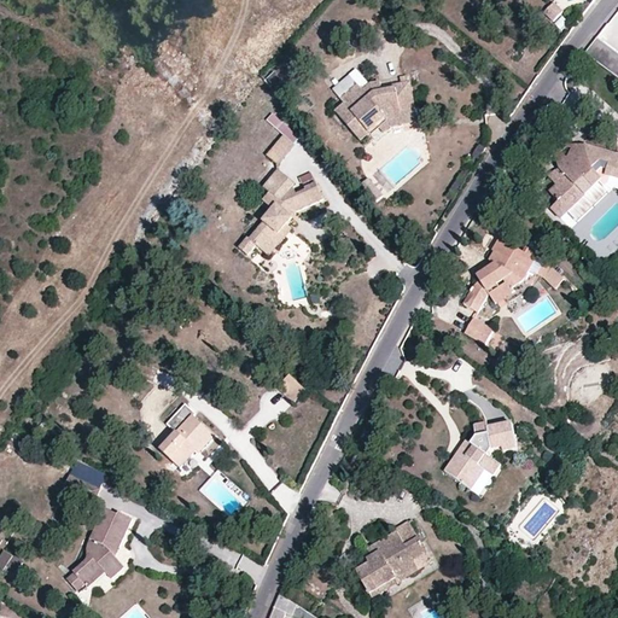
[(563,11),(554,3),(544,13),(554,22),(563,11)]
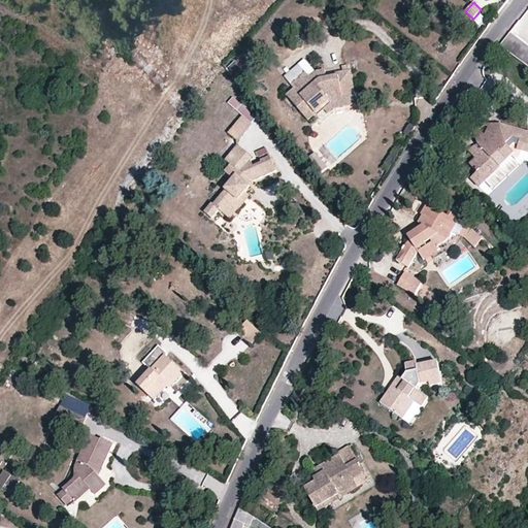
[(527,45),(510,33),(500,46),(527,66),(527,45)]
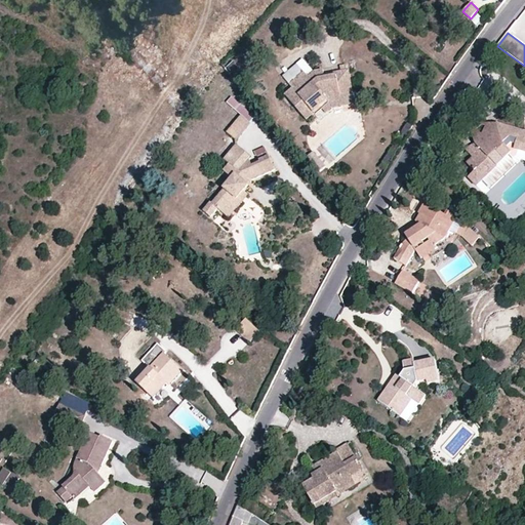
[(355,106),(350,71),(325,75),(323,69),(312,71),(307,76),(304,71),(289,84),(292,87),(284,94),(307,120),(314,113),(316,115),(321,109),(326,114),(332,109),(355,106)]
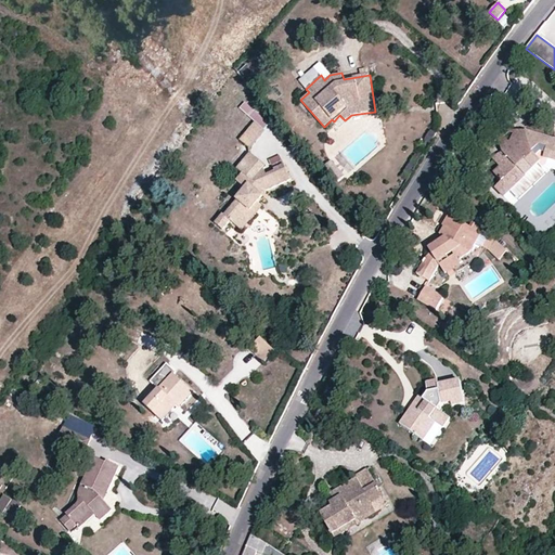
[(338,127),(345,120),(339,115),(334,121),(338,127)]
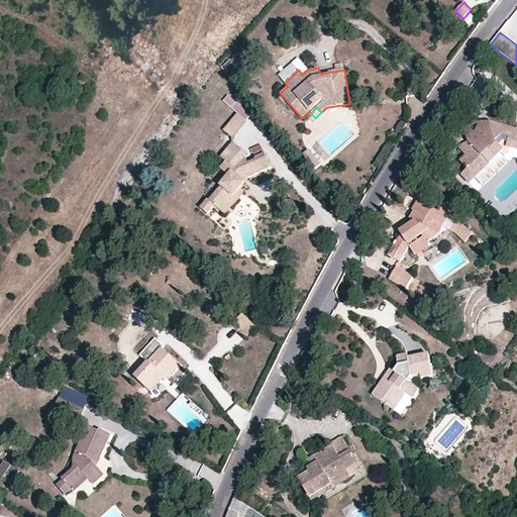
[(246,121),(237,113),(223,129),(233,138),(246,121)]
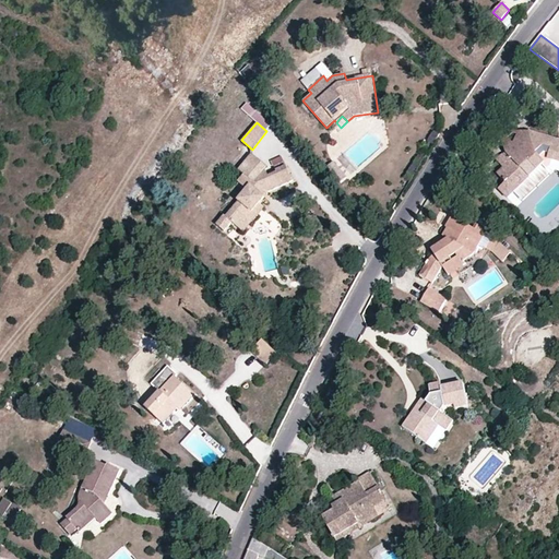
[(558,140),(542,135),(528,133),(521,131),(509,130),(500,139),(503,152),(496,161),(503,167),(498,174),(506,182),(501,188),(499,190),(508,200),(514,192),(543,165),(546,162),(537,153),(544,146),(551,150),(549,162),(551,162),(557,163),(558,163),(558,140)]
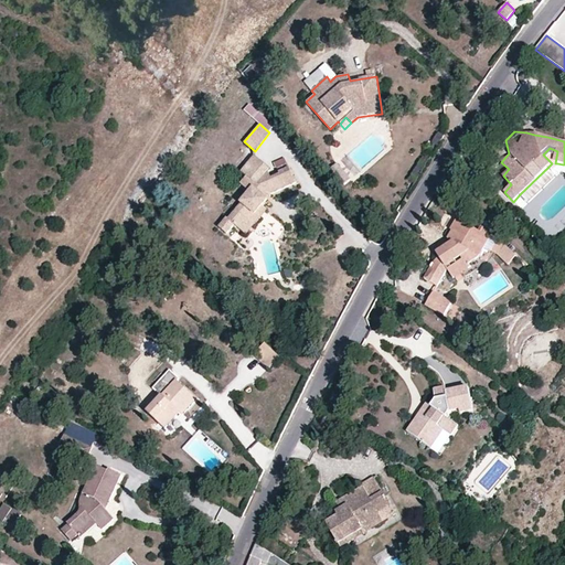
[(270,170),(254,157),(242,171),(246,176),(240,183),(249,192),(227,220),(225,217),(219,227),(227,234),(234,225),(238,228),(252,213),(255,216),(263,206),(273,194),(296,184),(287,163),(275,168),(278,174),(270,178),(268,172),(270,170)]
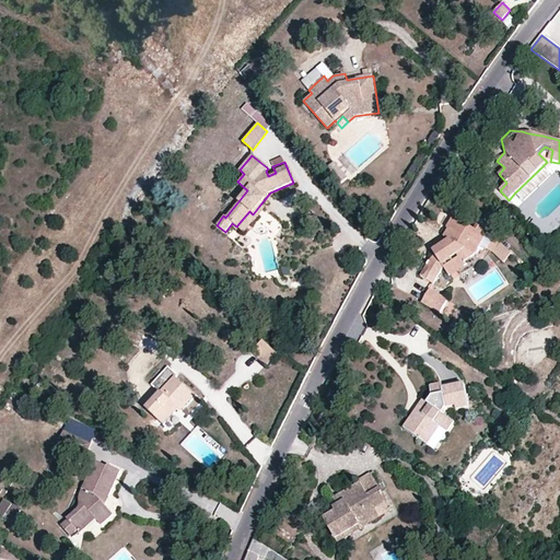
[(498,185),(502,188),(506,183),(499,174),(504,167),(497,161),(494,163),(492,165),(491,167),(491,172),(491,176),(493,179),(498,185)]
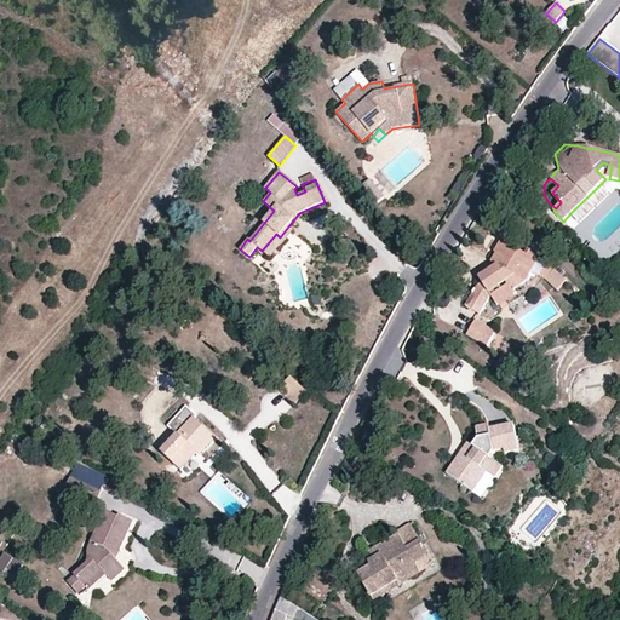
[(385,195),(369,179),(362,185),(377,202),(385,195)]
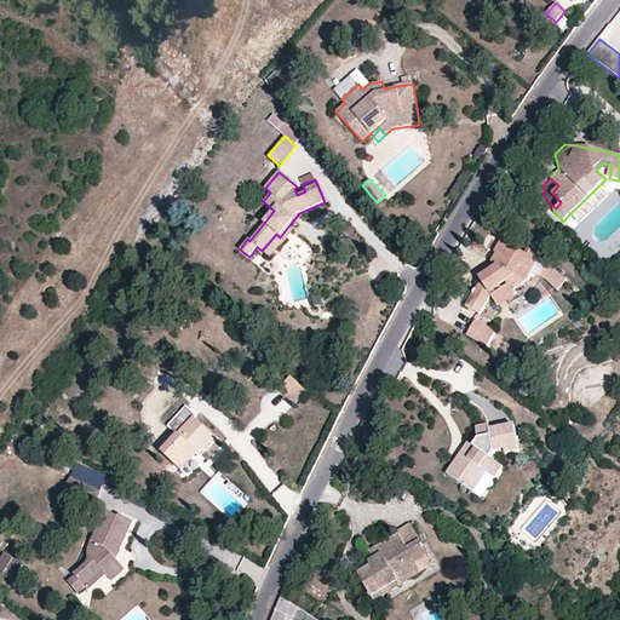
[(609,190),(602,183),(570,213),(579,222),(609,190)]
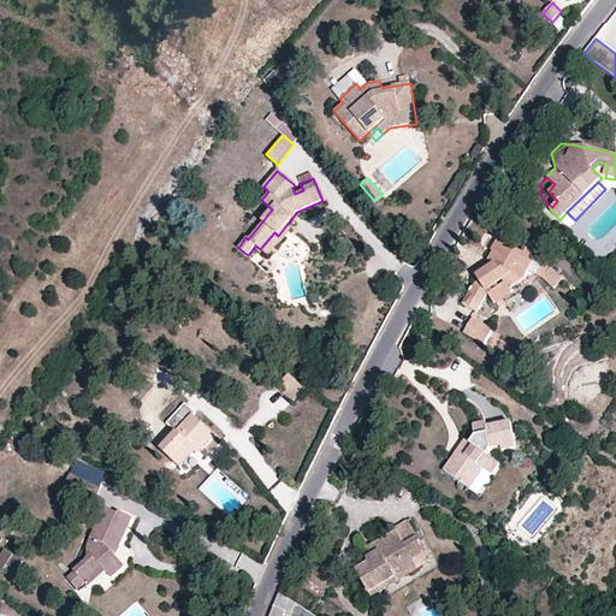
[(291,229),(286,225),(278,236),(274,232),(260,249),(268,256),(291,229)]
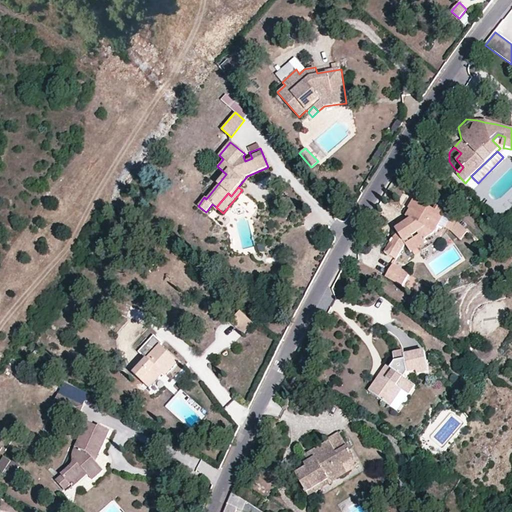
[(511,207),(511,203),(511,201),(511,200),(511,192),(511,191),(495,202),(503,214),(511,207)]
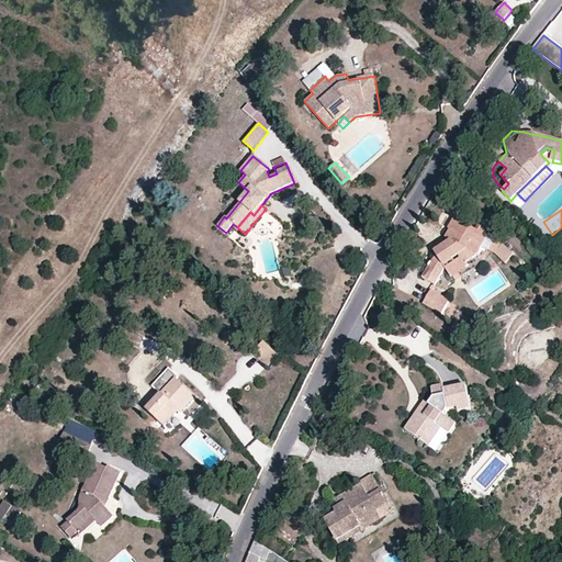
[(476,229),(454,216),(447,228),(450,229),(442,243),(445,245),(434,250),(438,257),(430,261),(420,278),(435,285),(446,268),(446,267),(460,258),(467,262),(478,256),(483,246),(491,232),(480,225),(476,229)]
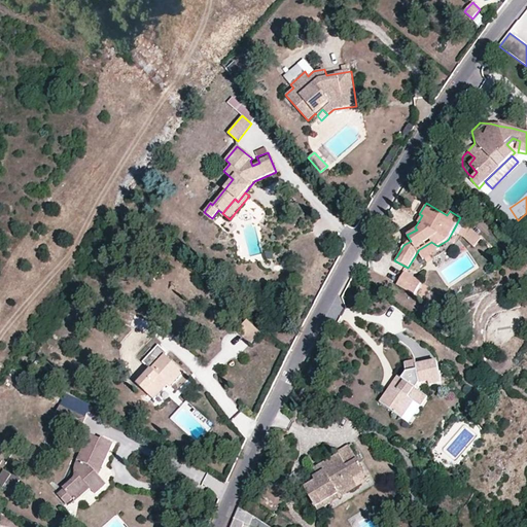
[(465,221),(460,217),(453,231),(458,235),(465,221)]
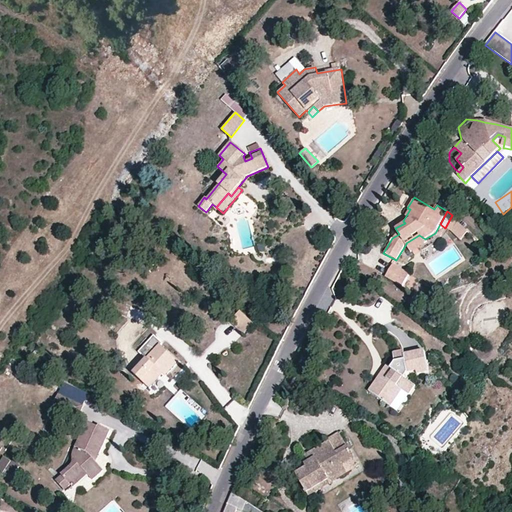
[(428,243),(425,239),(419,235),(406,243),(406,244),(411,253),(428,243)]
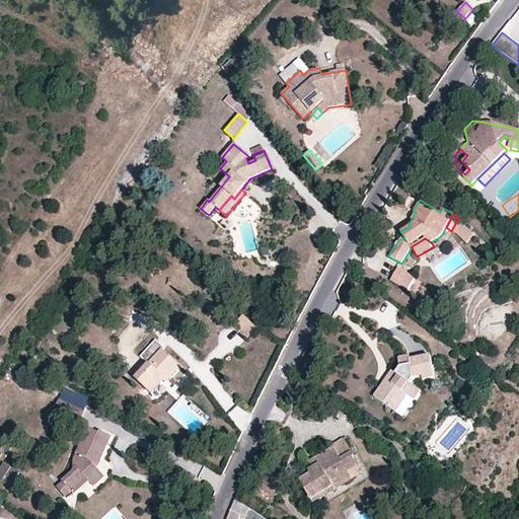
[(416,277),(399,267),(391,280),(408,291),(416,277)]
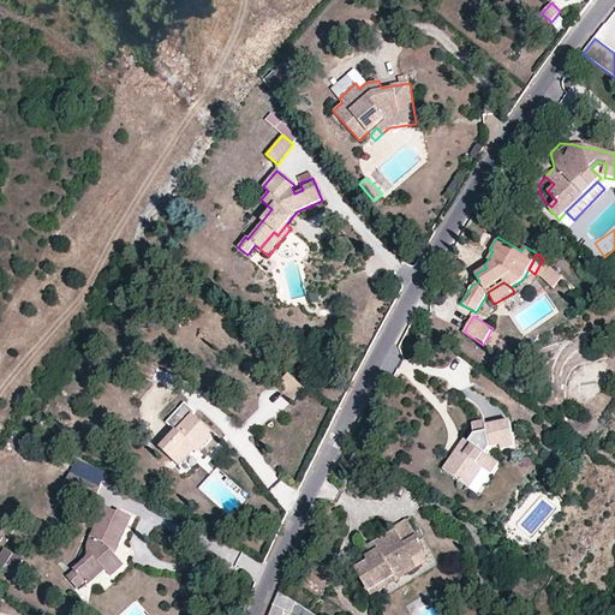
[(303,389),(287,374),(275,387),(291,402),(303,389)]
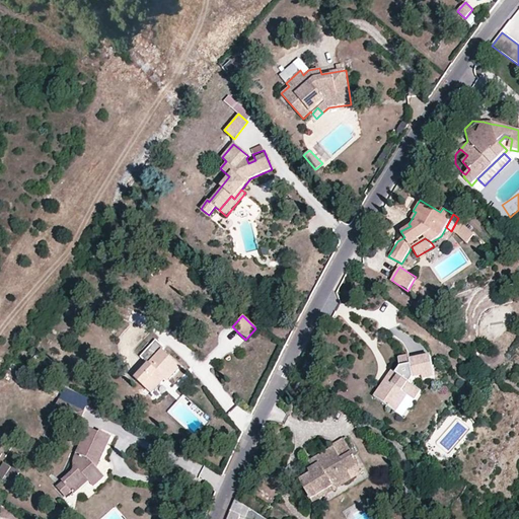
[(163,347),(156,340),(141,356),(147,363),(135,378),(154,396),(167,381),(180,367),(160,350),(163,347)]
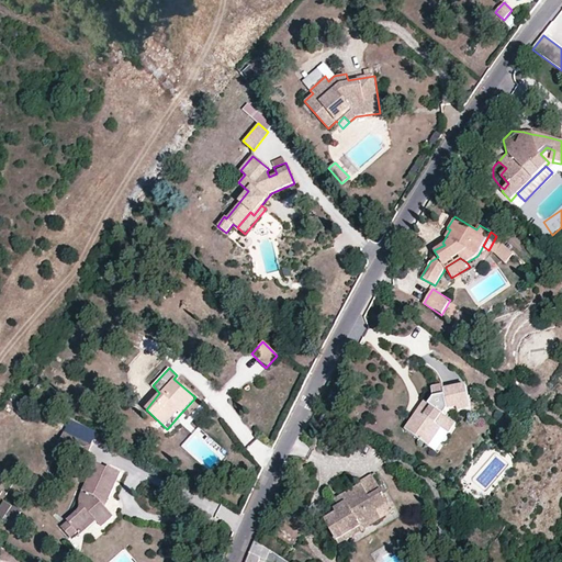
[(470,408),(465,384),(445,389),(444,384),(430,385),(434,397),(428,405),(424,401),(404,428),(435,450),(447,433),(454,422),(445,415),(447,409),(458,407),(459,411),(470,408)]
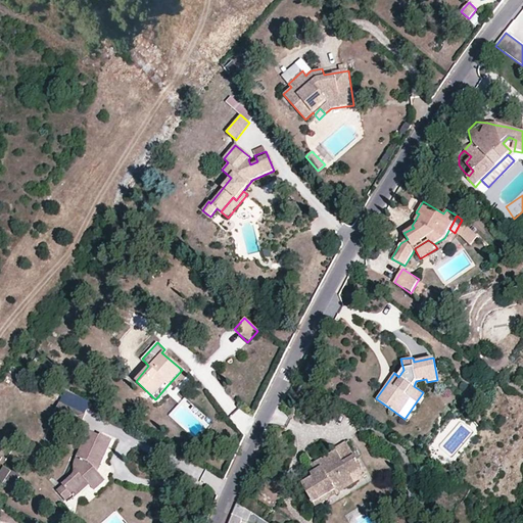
[(173,388),(169,384),(155,399),(158,403),(173,388)]
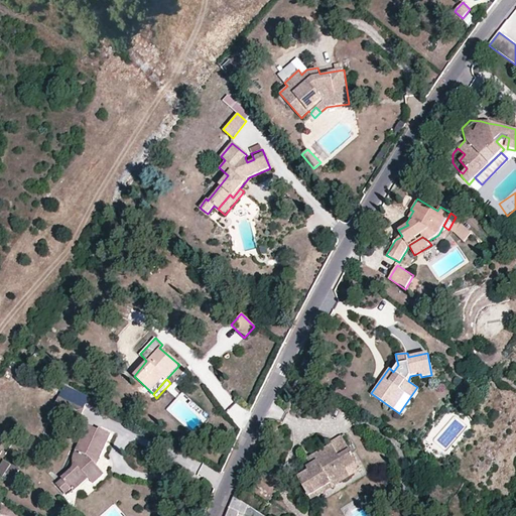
[(89,394),(63,383),(57,398),(82,409),(89,394)]
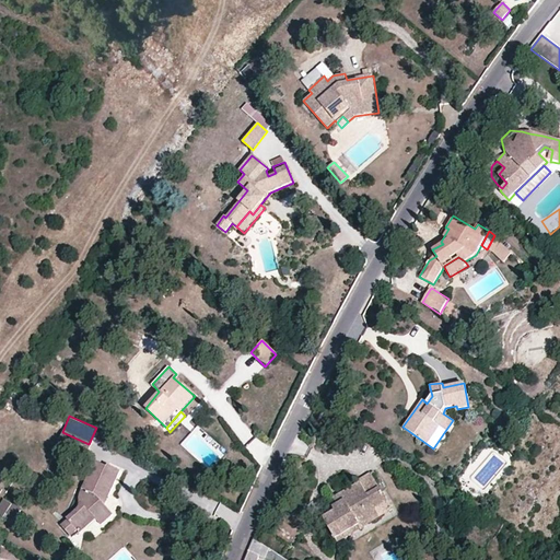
[(461,426),(453,420),(445,431),(453,436),(461,426)]
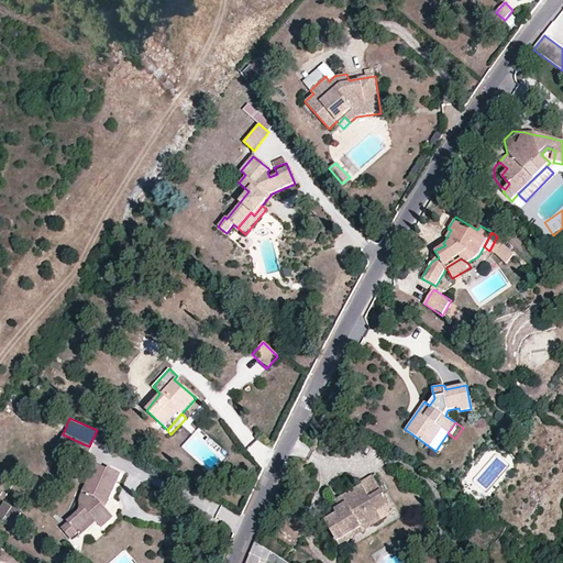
[(107,470),(92,464),(89,475),(81,494),(79,500),(79,510),(67,521),(76,532),(81,527),(90,517),(96,521),(102,529),(113,517),(105,508),(121,473),(108,466),(107,470)]
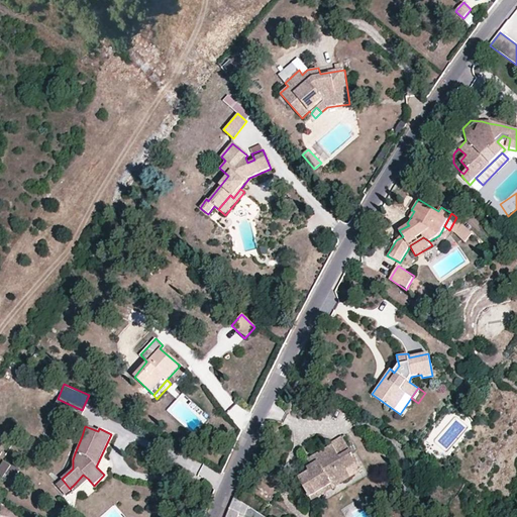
[(330,442),(331,444),(338,455),(349,449),(341,435),(330,442)]
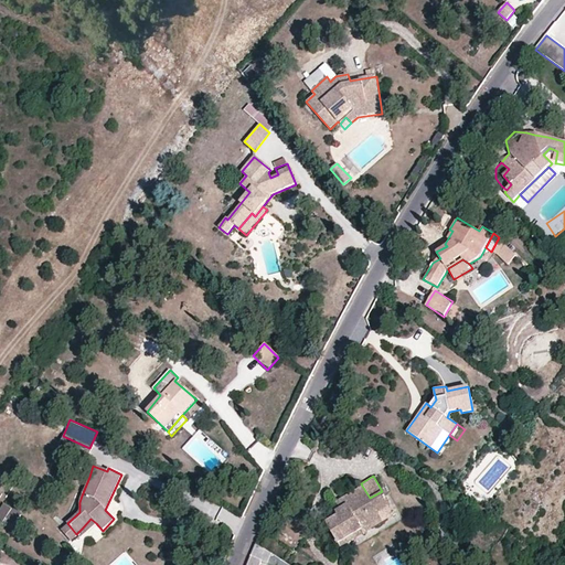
[(370,498),(362,486),(343,497),(348,503),(340,509),(334,510),(338,515),(326,523),(338,543),(364,529),(362,525),(374,518),(379,525),(396,514),(382,491),(370,498)]
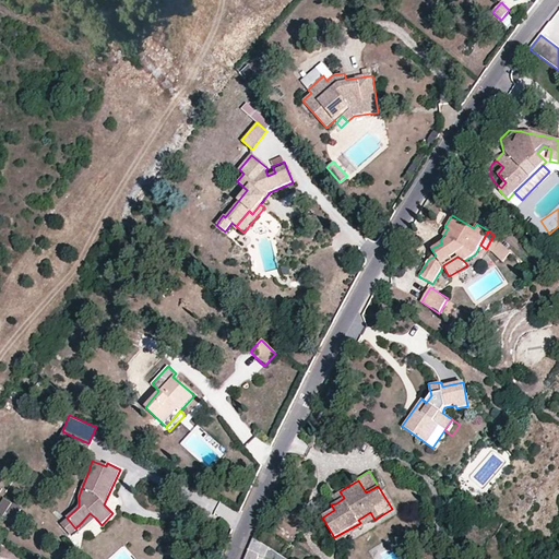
[(331,496),(336,503),(344,498),(340,491),(331,496)]
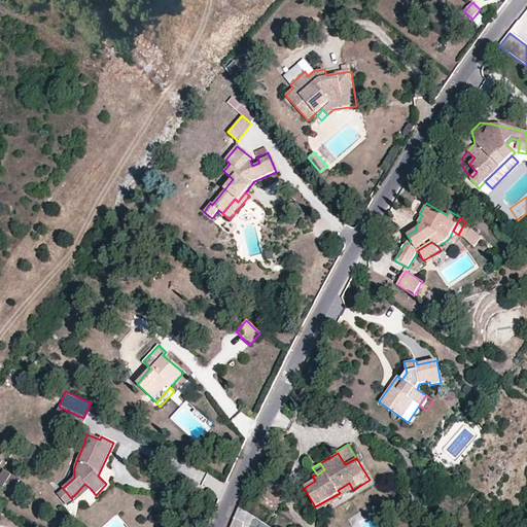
[(20,477),(2,469),(0,472),(0,488),(1,489),(4,483),(13,488),(20,477)]
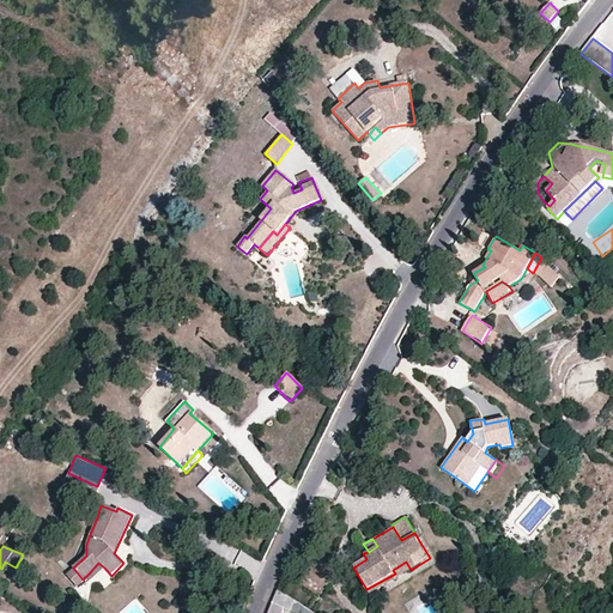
[(370,594),(411,570),(406,562),(393,570),(395,574),(366,589),(370,594)]
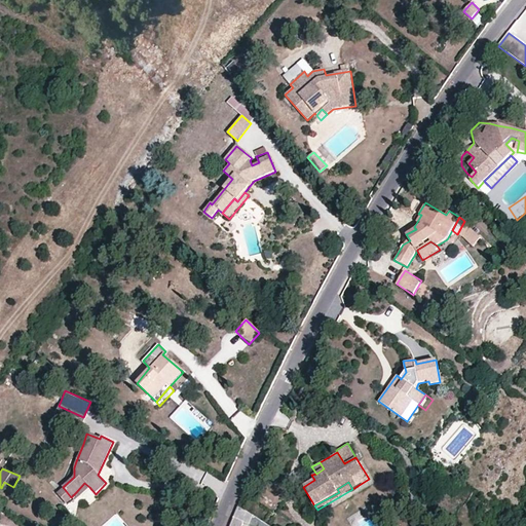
[(80,497),(89,487),(84,483),(76,492),(80,497)]
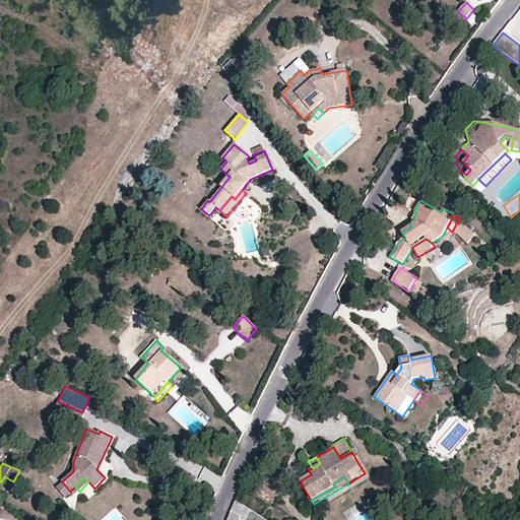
[(265,519),(235,500),(232,505),(229,514),(225,519),(240,519),(241,518),(244,519),(265,519)]
